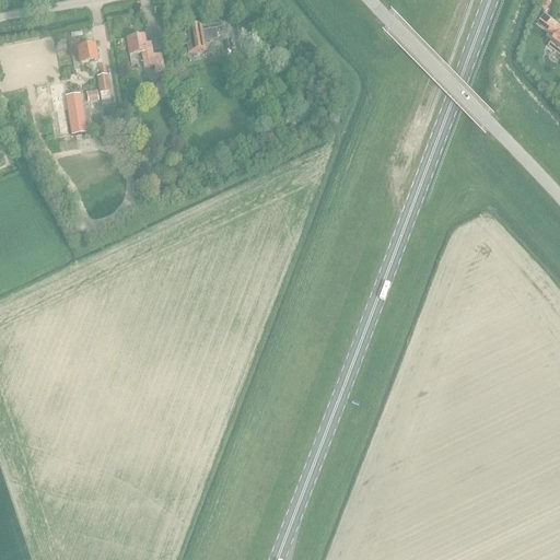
[(559,35),(558,34),(559,32),(559,25),(545,13),(537,23),(556,38),(547,48),(559,58),(559,35)]
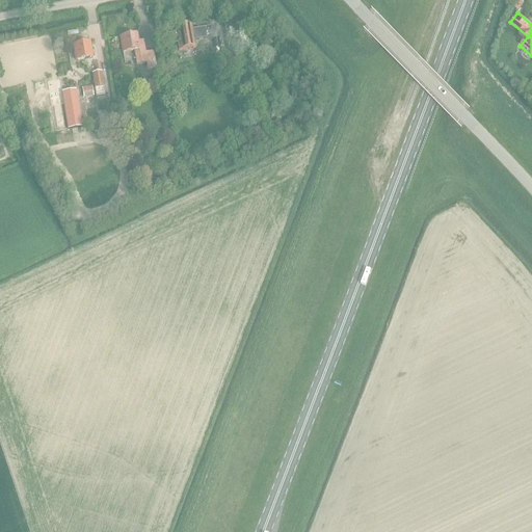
[(197,49),(196,42),(208,40),(207,29),(212,28),(211,27),(194,30),(193,25),(176,28),(177,33),(165,35),(165,36),(169,35),(171,46),(179,44),(180,51),(197,49)]
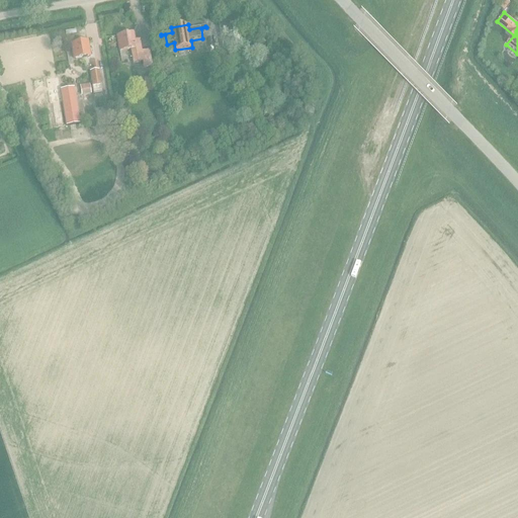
[(139,41),(135,42),(134,34),(117,37),(119,53),(131,51),(134,64),(143,62),(144,68),(153,67),(150,50),(141,52),(139,41)]
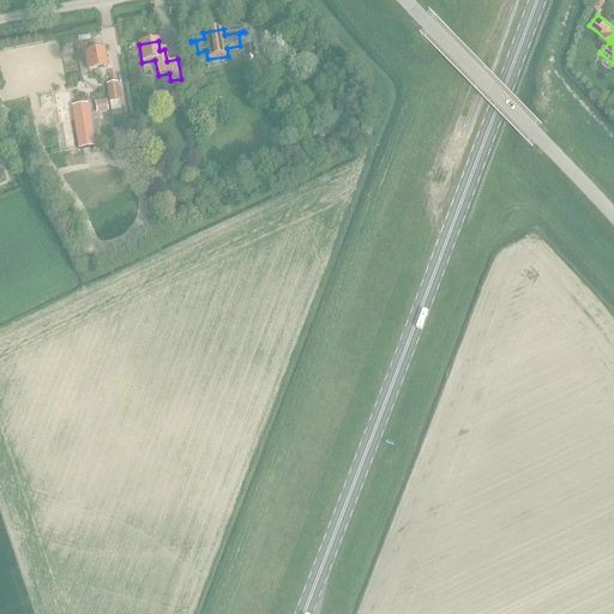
[(85,54),(88,72),(106,68),(103,50),(85,54)]
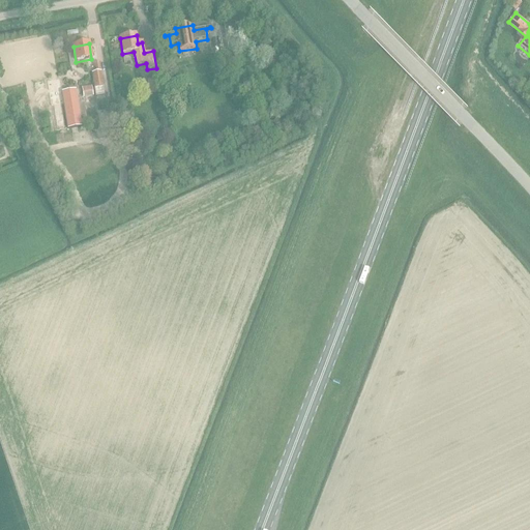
[(91,74),(95,96),(106,94),(101,71),(91,74)]
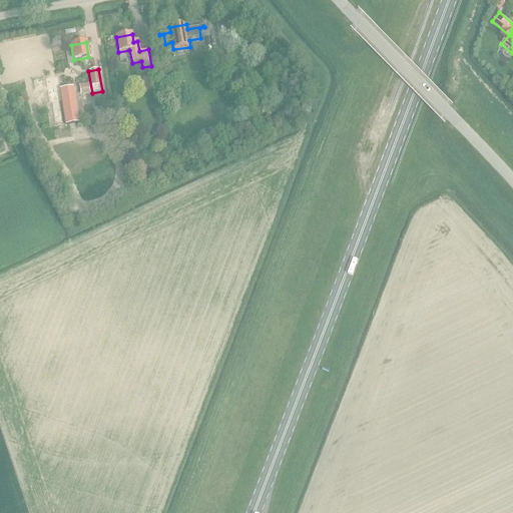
[(72,86),(60,88),(58,76),(46,78),(53,126),(78,122),(72,86)]
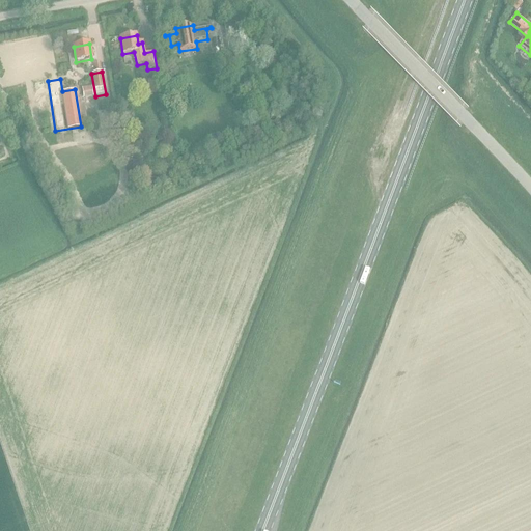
[(147,82),(149,94),(162,93),(160,81),(147,82)]
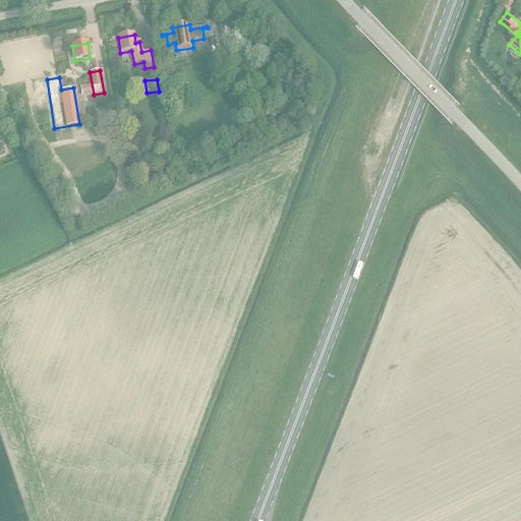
[(80,85),(82,96),(92,95),(91,84),(80,85)]
